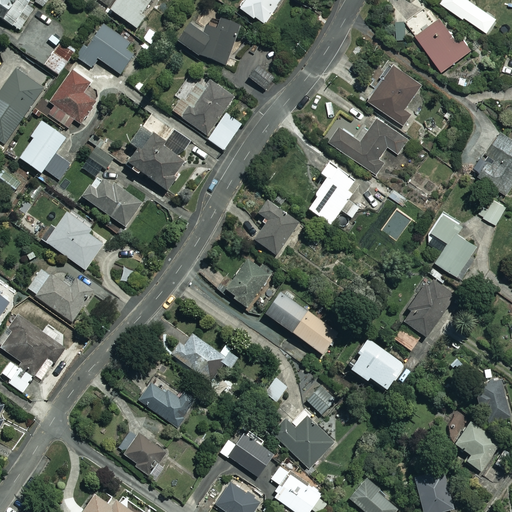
[(0,0),(0,17),(22,32),(26,26),(24,25),(34,10),(28,6),(32,0),(44,8),(49,0),(0,0)]
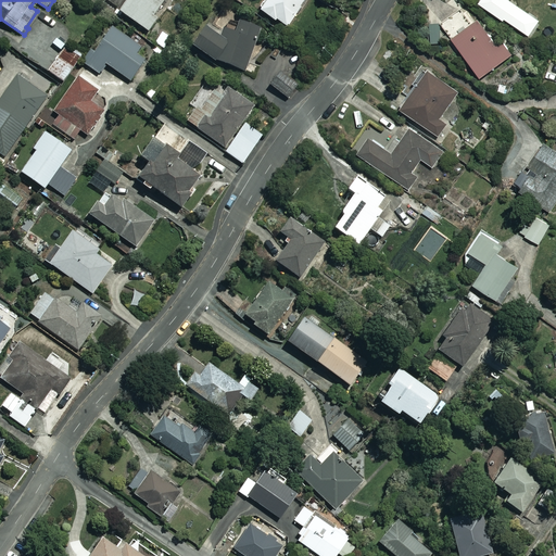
[(127,0),(119,11),(149,32),(172,0),(127,0)]
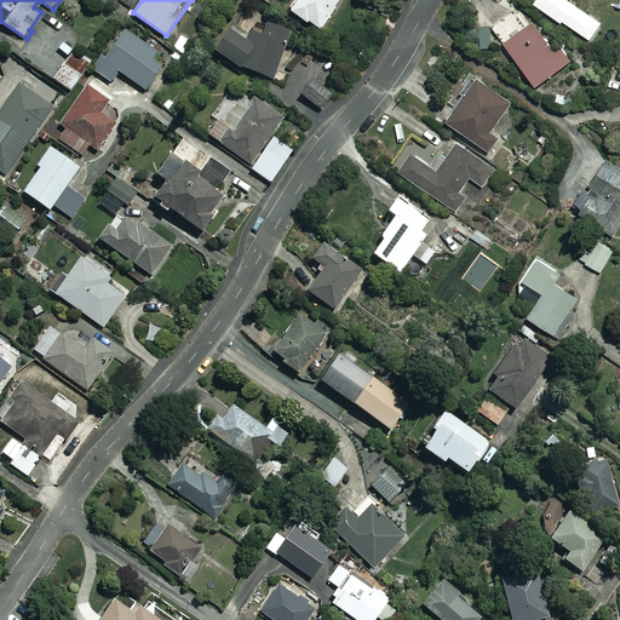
[(299,0),(291,12),(309,23),(309,22),(321,30),(340,0),(299,0)]
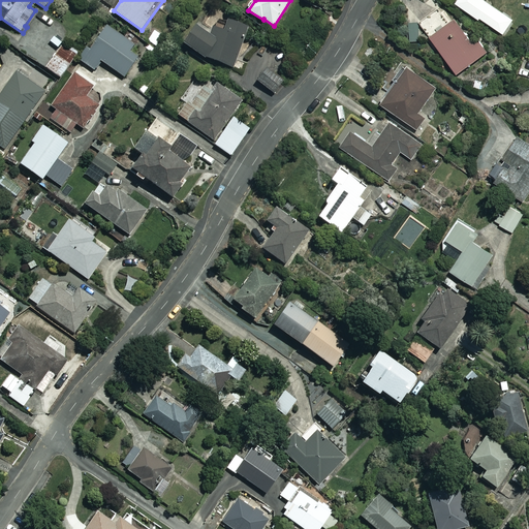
[(458,0),(457,3),(481,22),(493,5),(485,0),(458,0)]
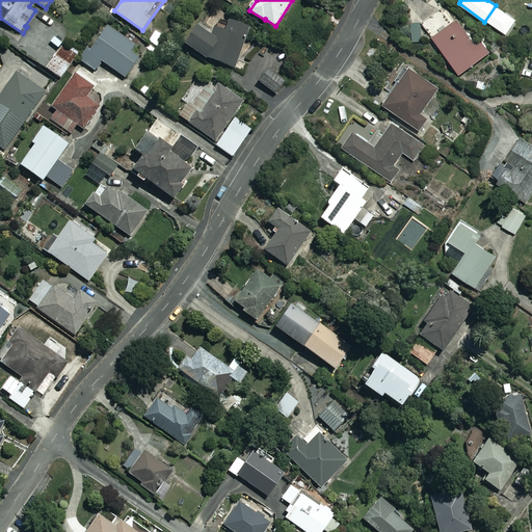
[(476,43),(458,19),(453,23),(443,9),(423,24),(460,74),(490,52),(481,40),(476,43)]
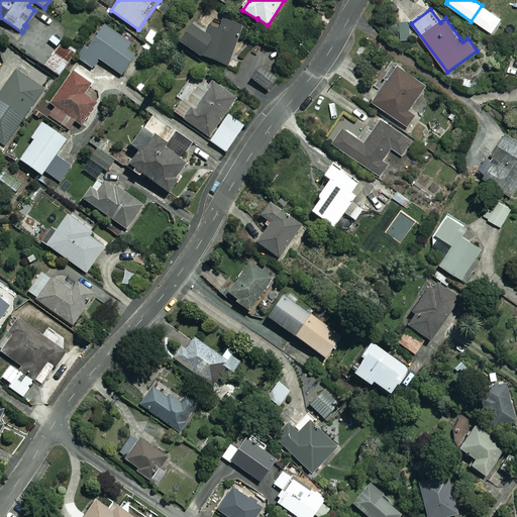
[(243,27),(224,19),(218,30),(210,27),(207,34),(190,26),(181,45),(225,66),(243,27)]
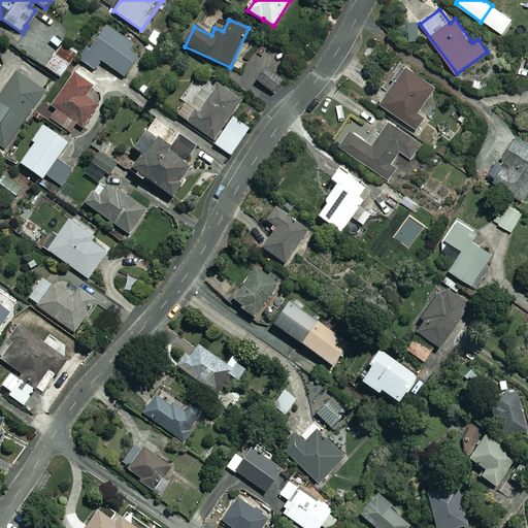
[(419,23),(409,24),(410,43),(420,43),(419,23)]
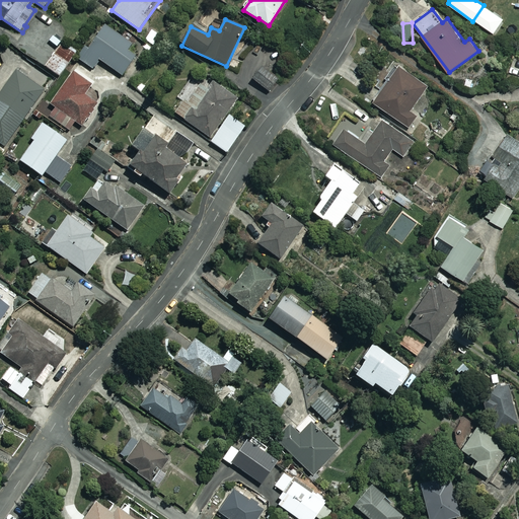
[(131,44),(104,25),(90,45),(88,44),(77,59),(92,69),(98,59),(121,75),(136,56),(127,49),(131,44)]
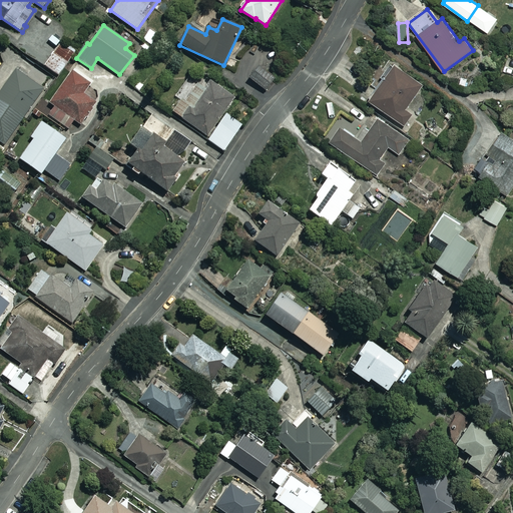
[(76,51),(62,41),(45,65),(59,76),(76,51)]
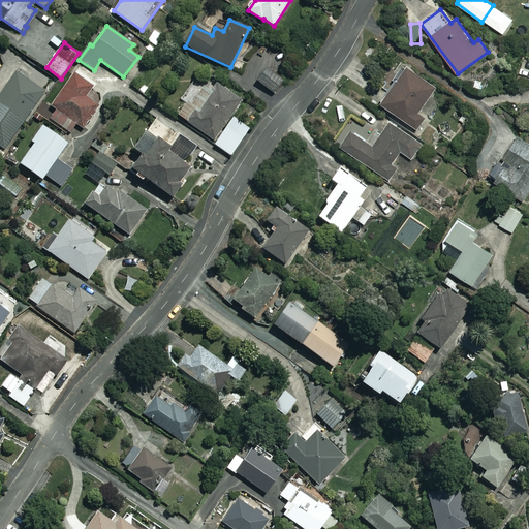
[(276,94),(285,82),(261,65),(254,75),(259,79),(257,82),(276,94)]
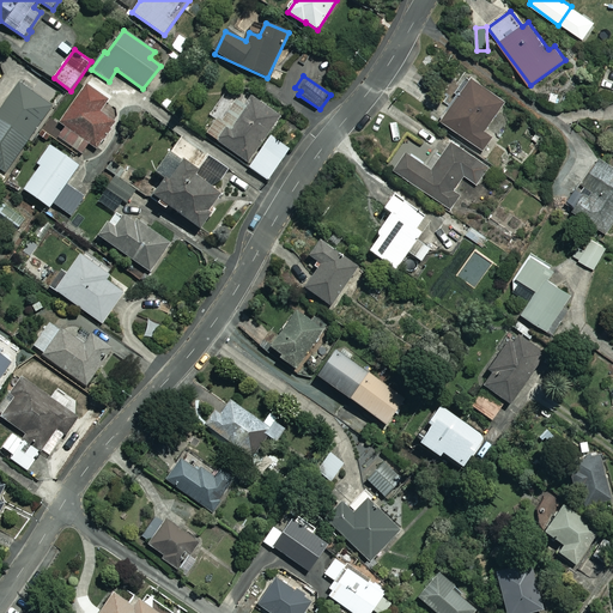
[(505,102),(472,78),(442,120),(484,150),(492,137),(485,132),(505,102)]
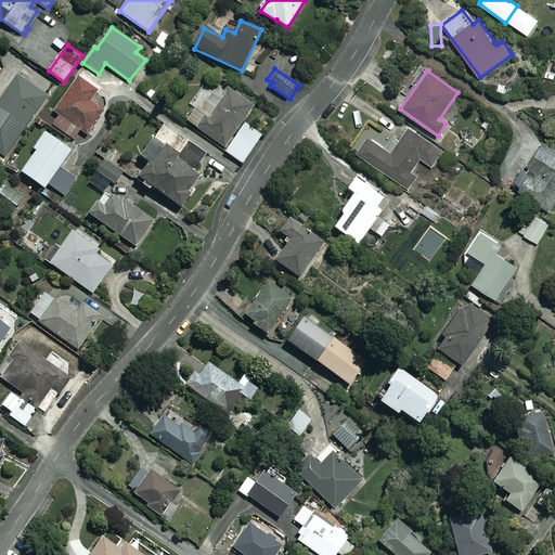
[(48,99),(17,76),(0,100),(0,154),(3,157),(48,99)]
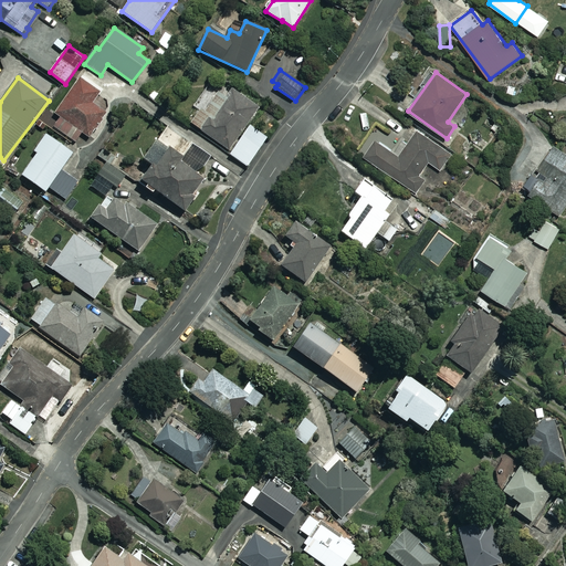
[(100,92),(80,79),(56,114),(61,117),(54,127),(75,142),(82,133),(88,137),(106,112),(92,103),(100,92)]
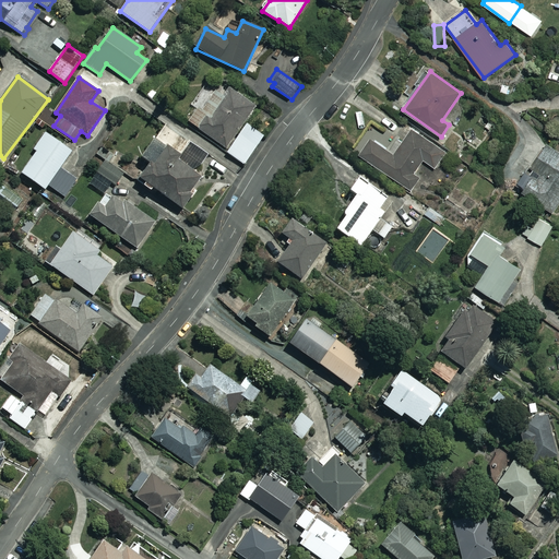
[(229,88),(224,96),(216,91),(202,110),(199,107),(188,122),(226,149),(256,107),(229,88)]
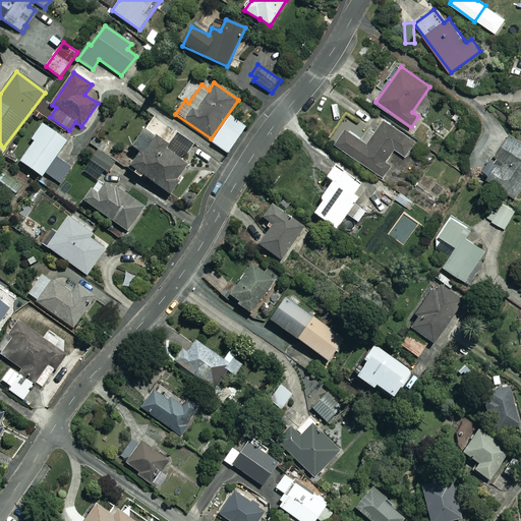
[(131,166),(137,170),(134,174),(141,179),(145,176),(170,195),(191,168),(165,149),(178,130),(157,114),(132,147),(140,153),(131,166)]
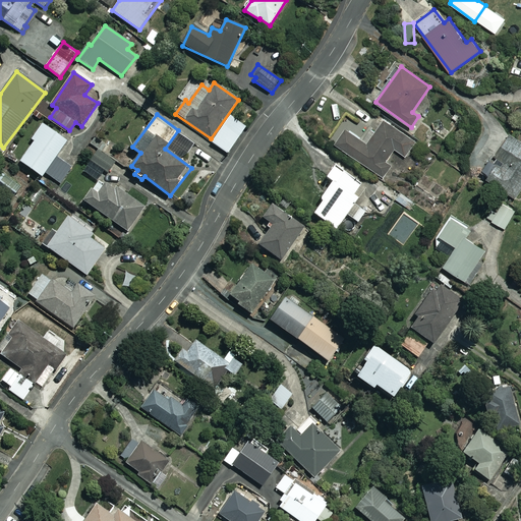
[(246,127),(230,116),(212,142),(228,154),(246,127)]
